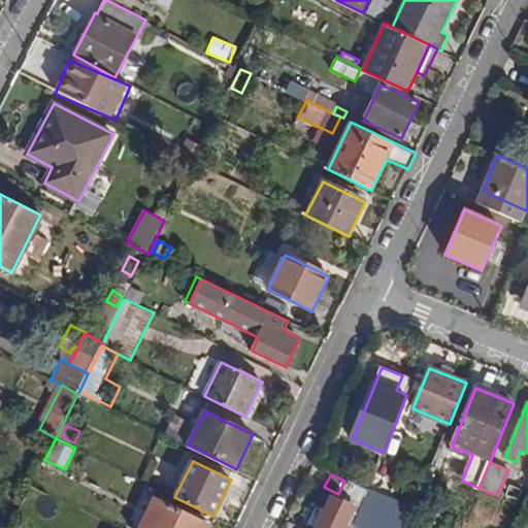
[(344,481),(338,494),(363,505),(368,492),(344,481)]
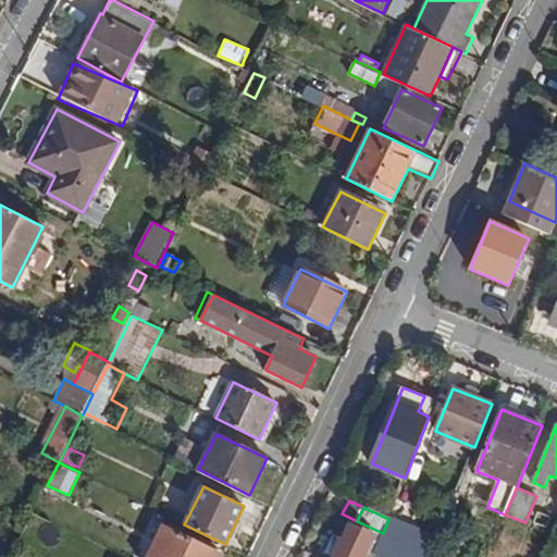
[(390,516),(388,519),(383,533),(374,553),(382,556),(403,556),(415,528),(390,516)]
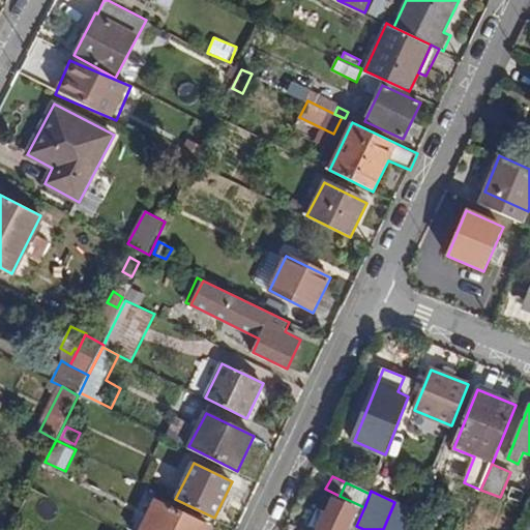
[(364,507),(340,496),(331,492),(323,510),(314,506),(306,523),(308,523),(316,527),(313,529),(342,529),(346,522),(356,526),(364,507)]
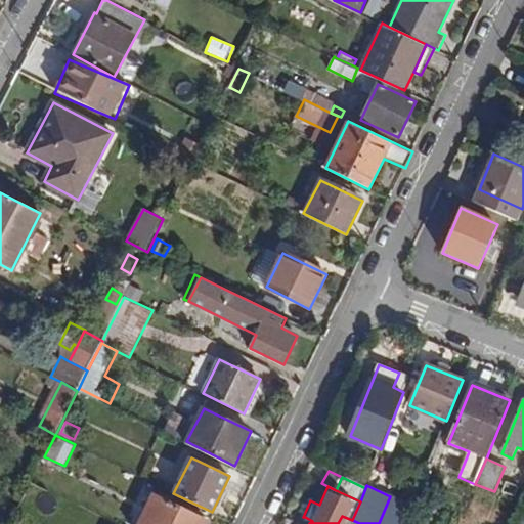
[(206,523),(208,521),(153,494),(138,523),(206,523)]
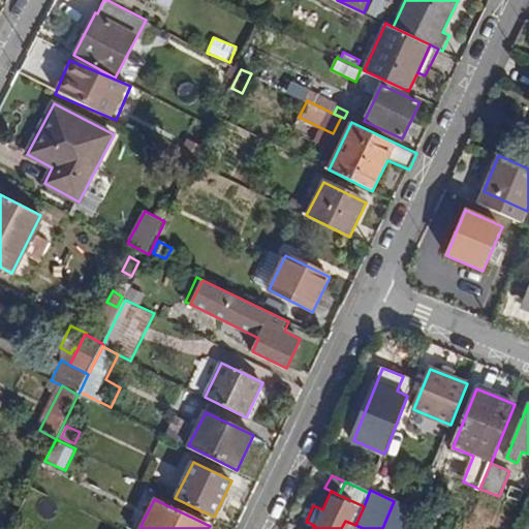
All buildings are outlined.
